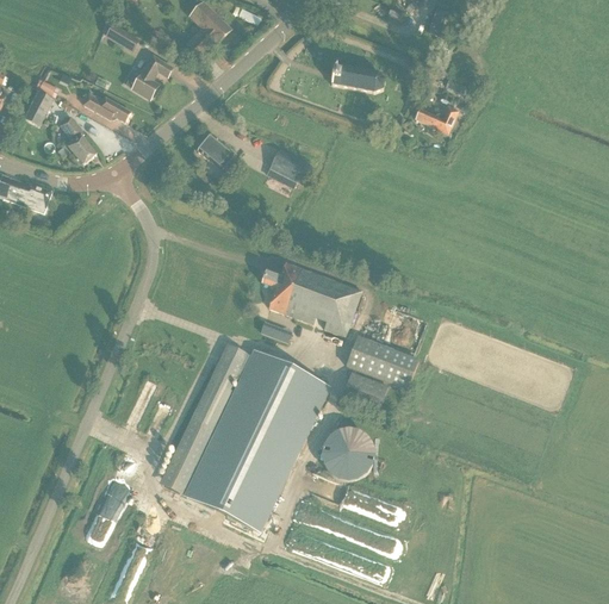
[(436,6),(451,12),(453,4),(445,0),(437,0),(436,6)]
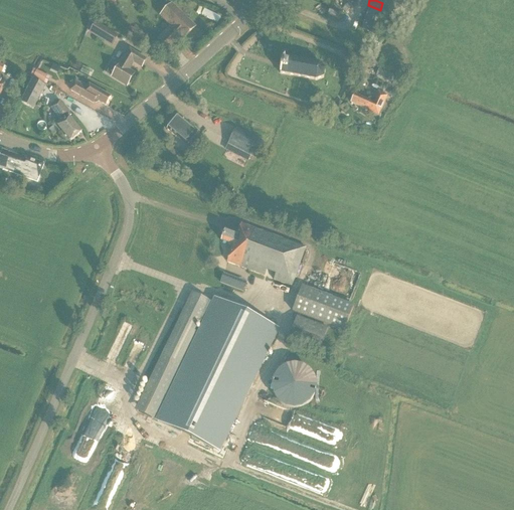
[(161,11),(170,20),(156,35),(168,46),(193,22),(172,1),(161,11)]
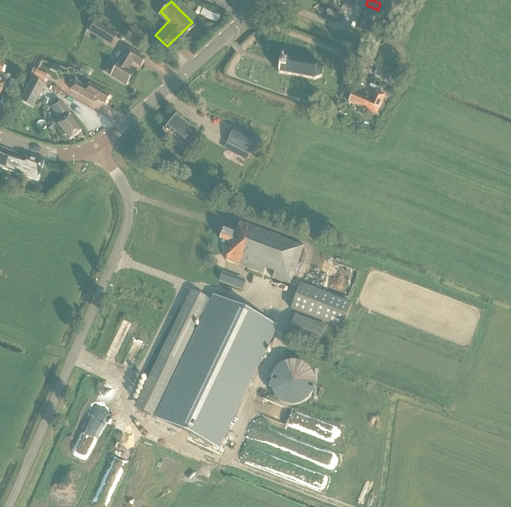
[(328,3),(325,10),(334,13),(337,7),(328,3)]
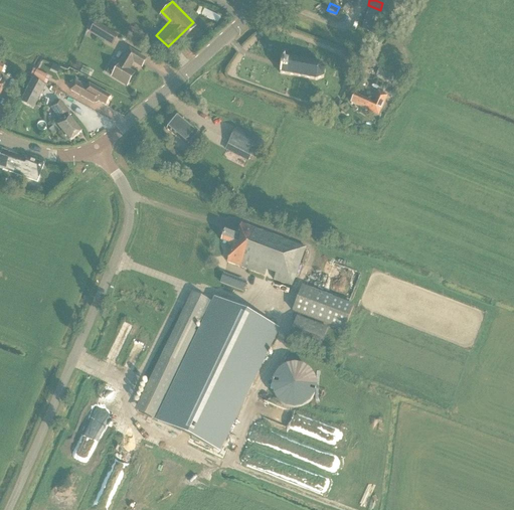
[(382,12),(369,7),(361,24),(374,30),(382,12)]
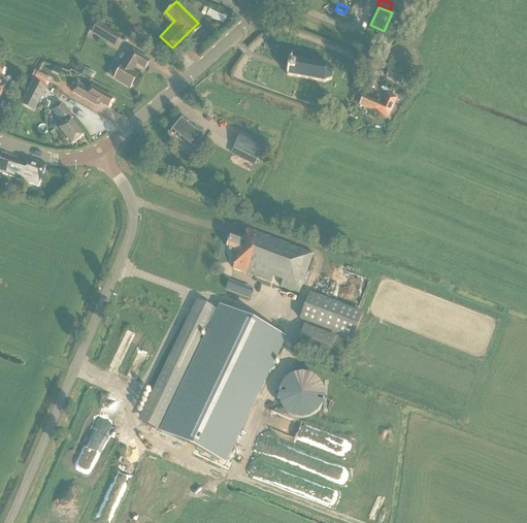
[(90,29),(113,42),(120,32),(96,19),(90,29)]
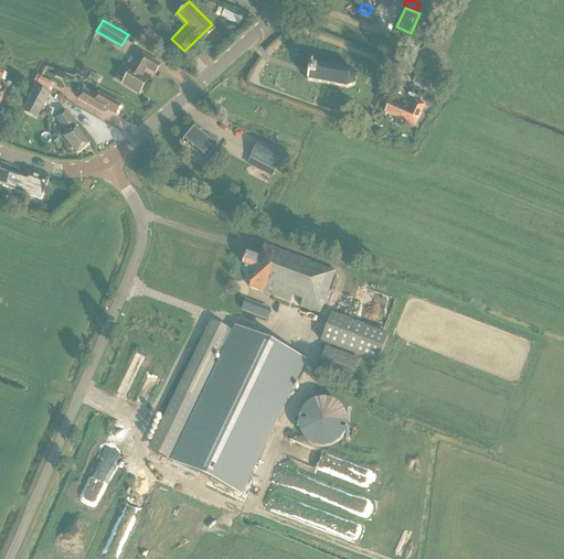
[(135,57),(135,58),(123,78),(139,88),(147,76),(139,72),(144,64),(155,70),(160,60),(140,47),(135,57)]
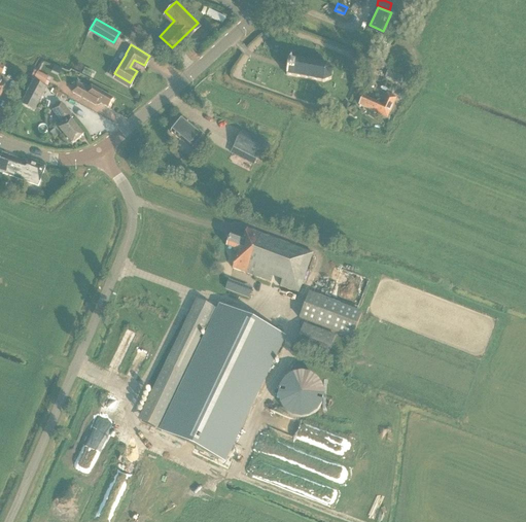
[(288,54),(285,70),(322,77),(329,74),(331,66),(325,61),(288,54)]
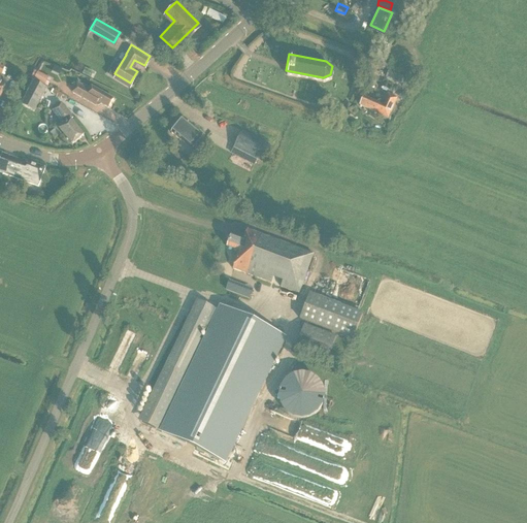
[(45,72),(34,66),(30,73),(42,79),(45,72)]
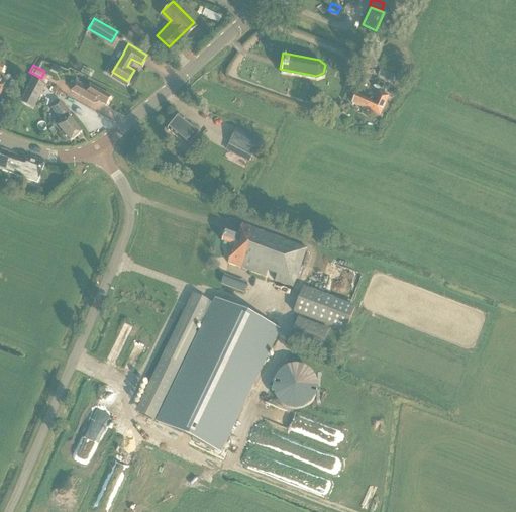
[(394,72),(379,65),(377,71),(391,78),(394,72)]
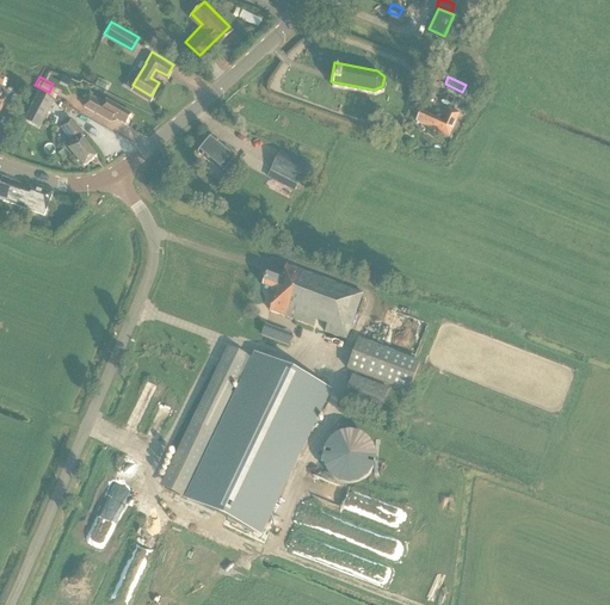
[(53,97),(37,88),(23,116),(38,124),(53,97)]
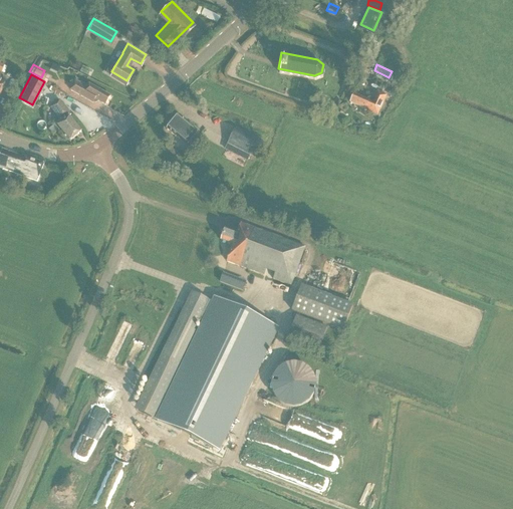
[(104,100),(109,91),(87,79),(86,82),(74,76),(69,85),(92,98),(94,95),(104,100)]
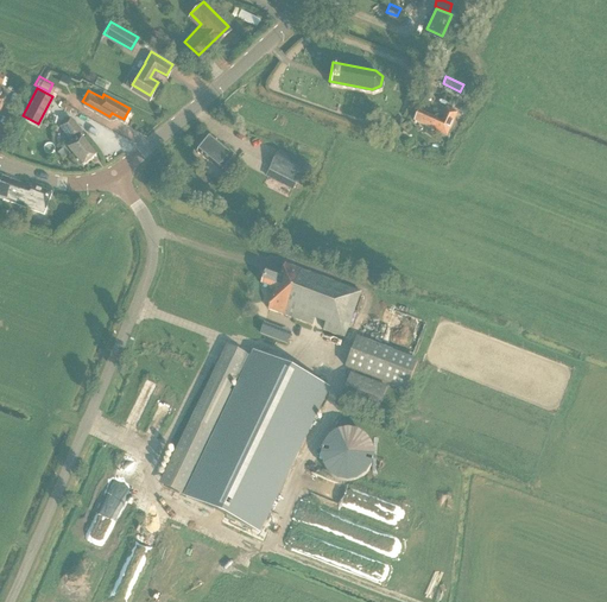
[(456,108),(446,103),(442,112),(440,111),(435,112),(434,113),(418,106),(413,116),(446,131),(456,108)]
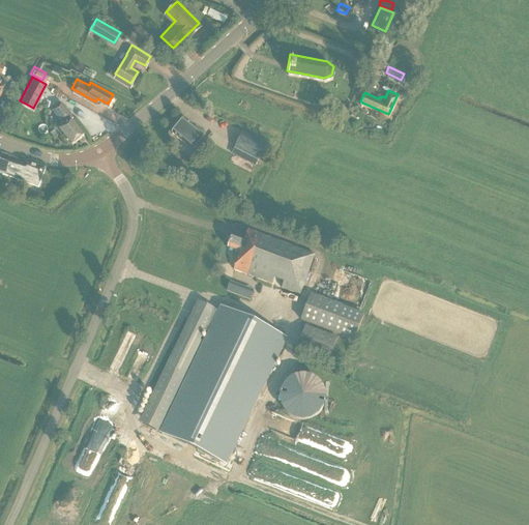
[(71,141),(83,132),(68,114),(70,112),(60,99),(51,107),(61,119),(57,123),(71,141)]
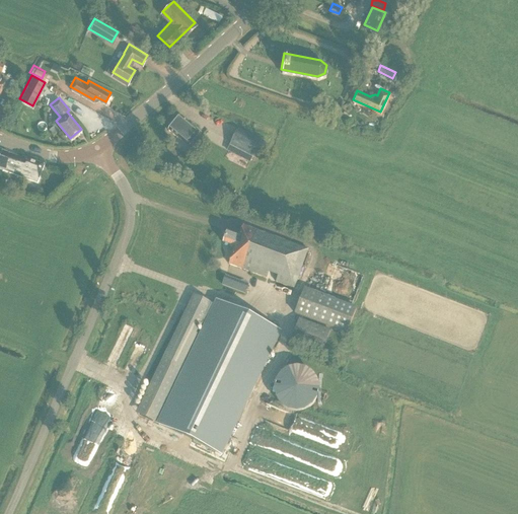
[(190,122),(178,113),(167,126),(178,135),(187,141),(198,128),(190,121),(190,122)]
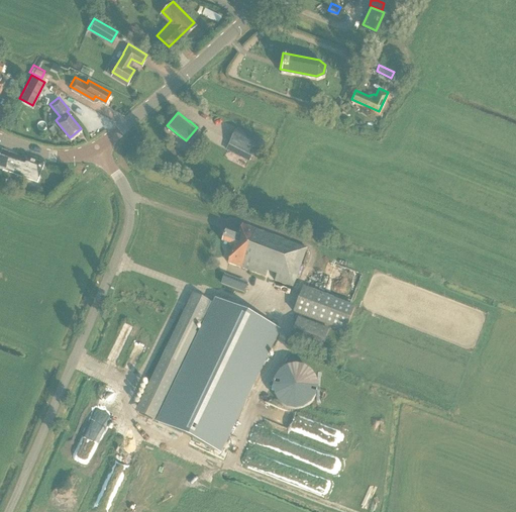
[(259,136),(236,125),(225,146),(247,158),(259,136)]
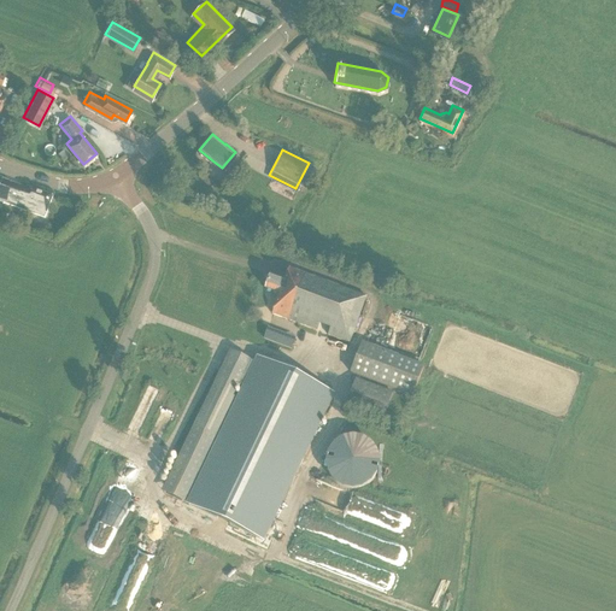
[(51,192),(27,182),(25,183),(1,175),(0,178),(0,197),(44,212),(51,192)]
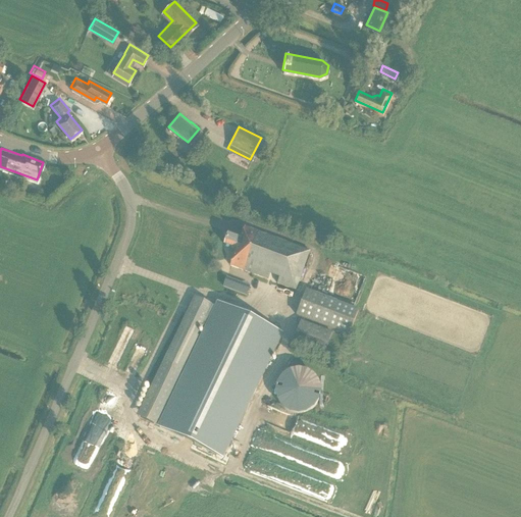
[(227,228),(223,240),(235,245),(228,261),(267,275),(269,270),(278,273),(276,279),(294,286),(309,246),(244,221),(240,233),(227,228)]
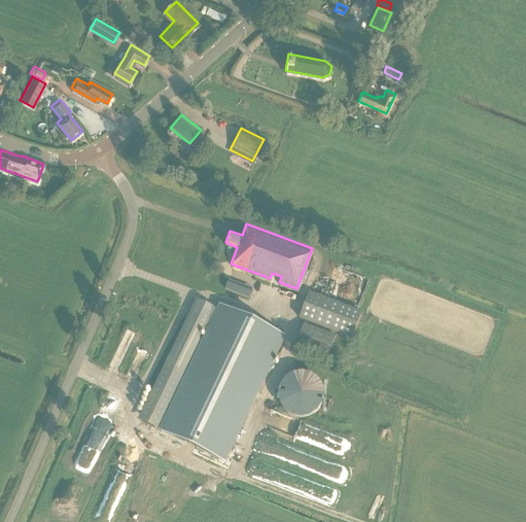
[(251,285),(228,276),(223,285),(248,294),(251,285)]
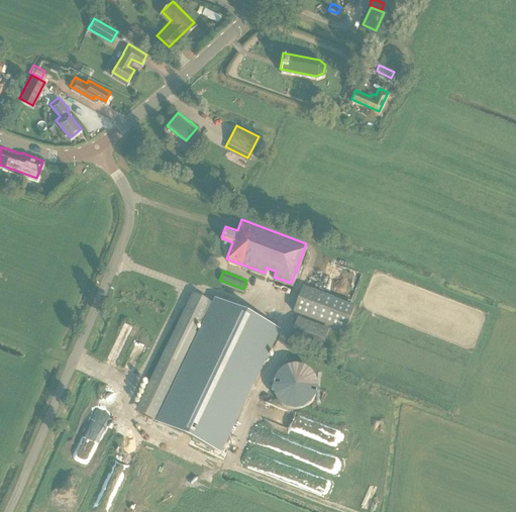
[(354,303),(303,283),(293,308),(344,328),(354,303)]
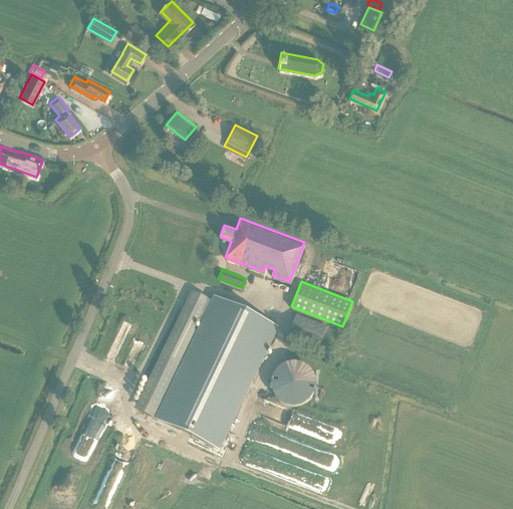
[(221,447),(279,324),(212,293),(210,297),(189,288),(133,406),(153,415),(199,317),(201,318),(155,415),(221,447)]
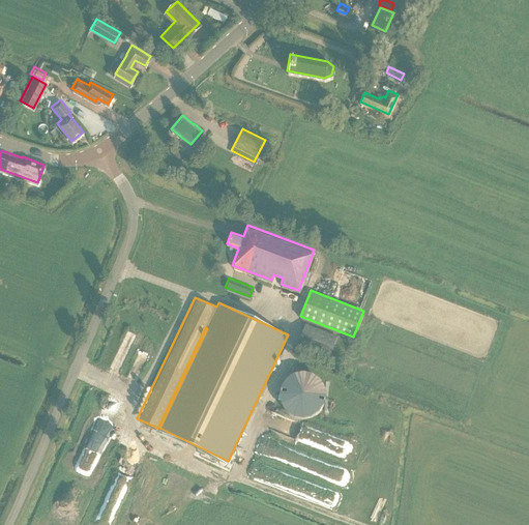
[(336,333),(304,321),(295,345),(327,357),(336,333)]
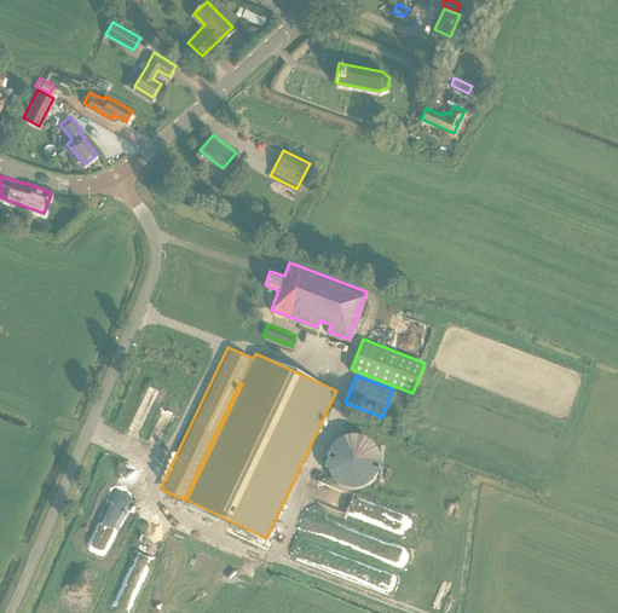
[(342,484),(352,486),(363,484),(371,479),(377,469),(380,460),(377,449),(373,440),(363,434),(353,432),(342,434),(334,440),(328,449),(325,460),(328,469),(333,478),(342,484)]
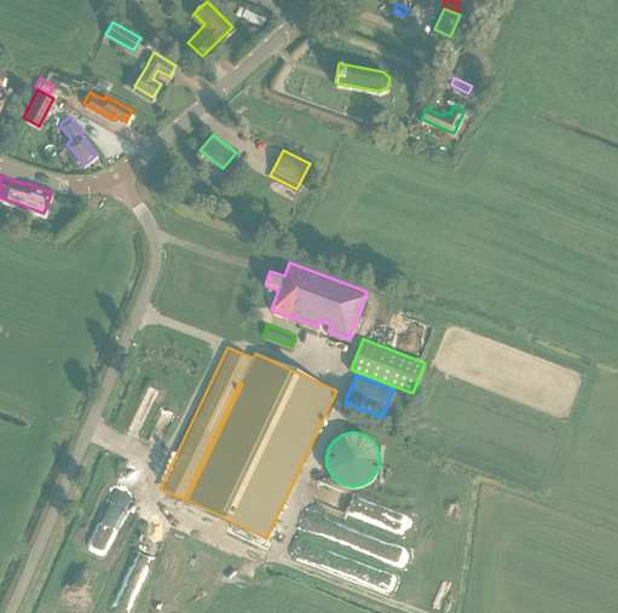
[(104,499),(125,508),(144,464),(132,458),(121,481),(113,478),(104,499)]
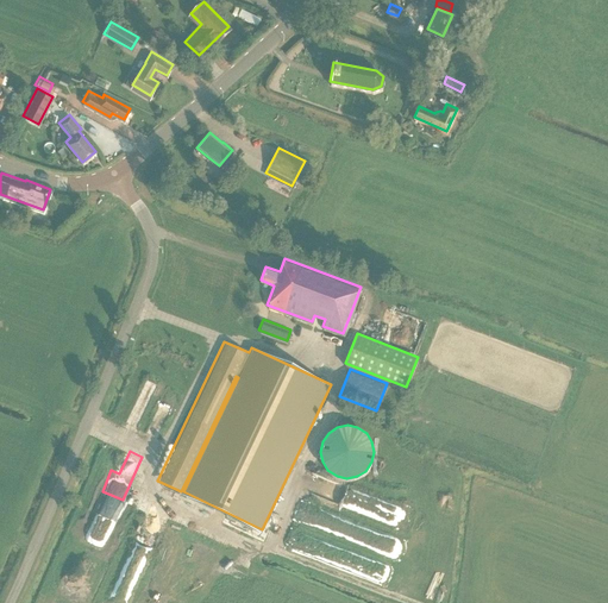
[(281,545),(380,576),(386,557),(287,526),(281,545)]
